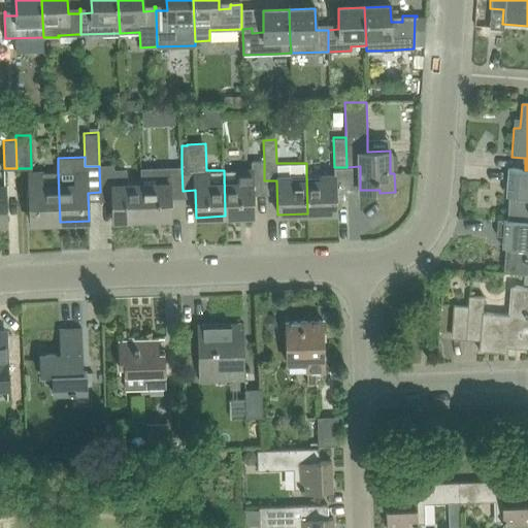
[(264,188),(264,180),(264,169),(264,161),(252,161),(252,169),(224,170),(225,216),(253,216),(252,188),(264,188)]
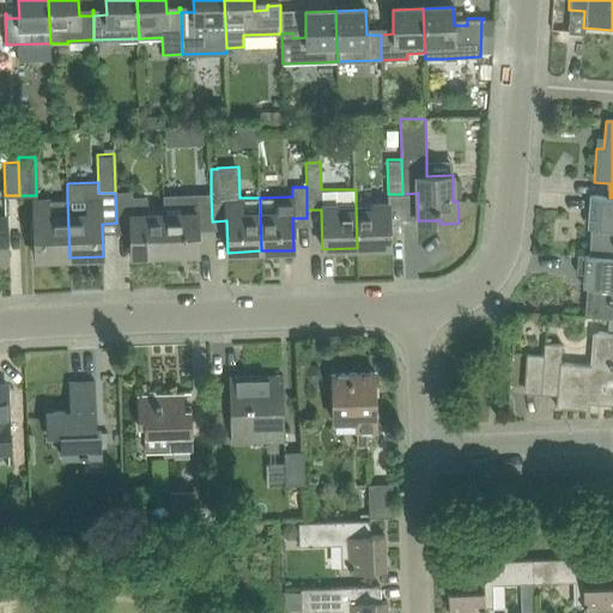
[(165,254),(164,212),(146,212),(146,196),(131,196),(131,190),(115,190),(115,193),(116,223),(129,223),(131,255),(149,254),(149,258),(161,256),(161,254),(165,254)]
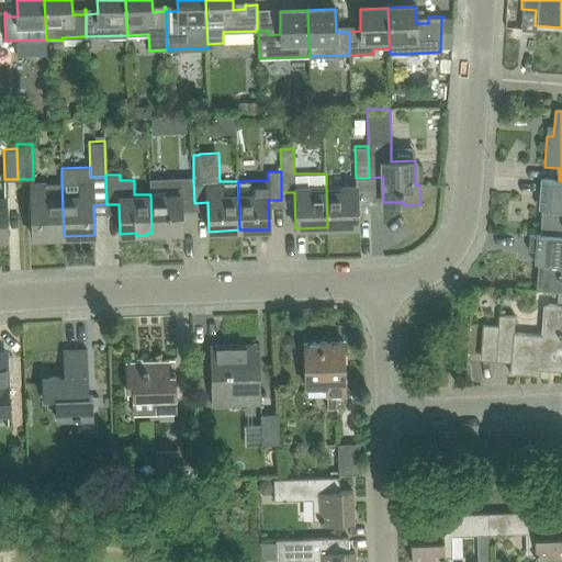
[(193,178),(150,179),(150,181),(150,194),(152,233),(181,232),(180,203),(194,203),(193,178)]
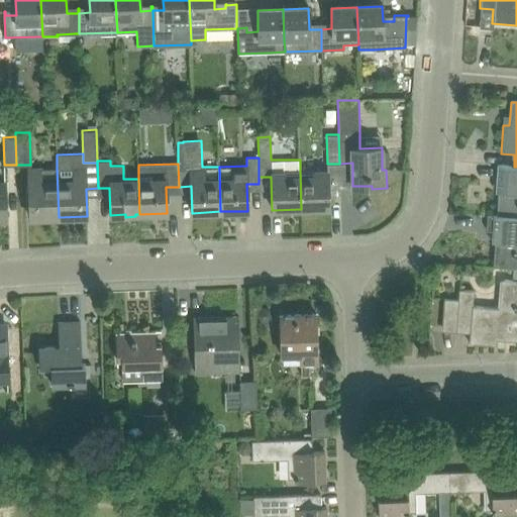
[(516,167),(514,167),(496,166),(494,192),(498,193),(496,216),(516,217),(516,167)]
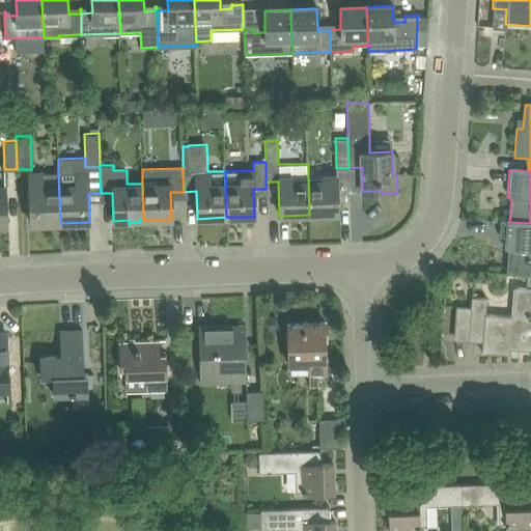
[(60,223),(58,172),(29,173),(31,224),(60,223)]
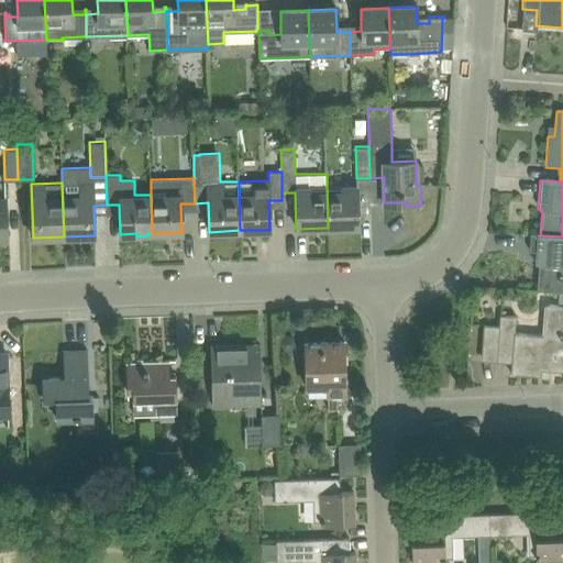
[(357,227),(356,185),(327,186),(328,228),(357,227)]
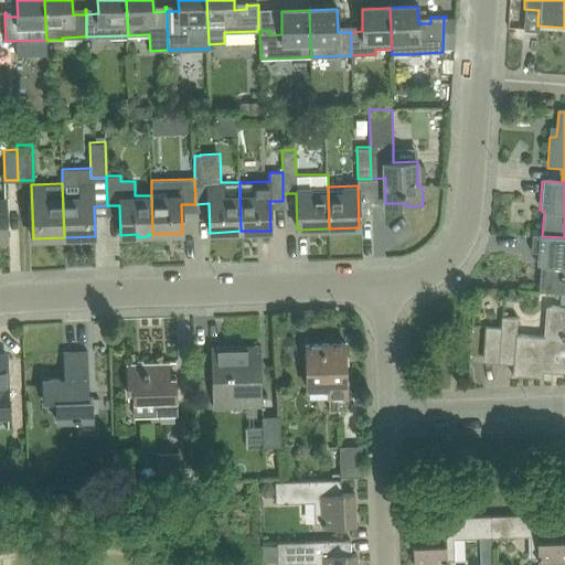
[(564,237),(542,236),(532,235),(531,253),(536,253),(535,266),(540,266),(537,292),(564,294),(564,237)]
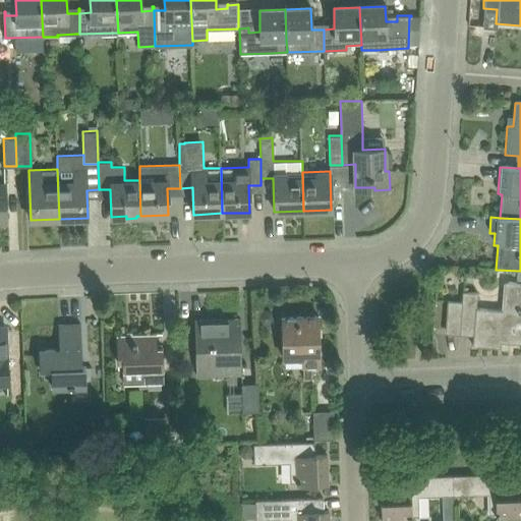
[(520,344),(520,283),(507,282),(505,310),(475,308),(476,293),(461,292),(460,303),(446,302),(444,331),(472,333),(471,347),(499,348),(499,343),(520,344)]
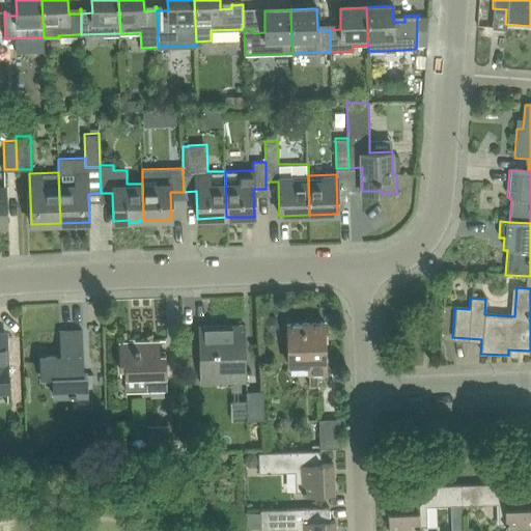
[(288,367),(308,367),(309,387),(317,387),(317,376),(325,376),(325,323),(287,323),(288,367)]
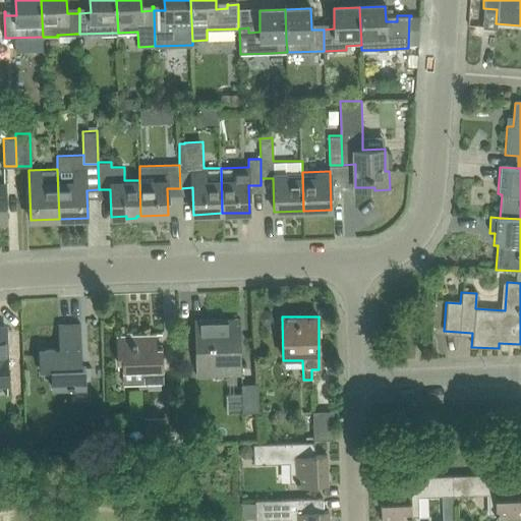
[(194,321),(195,374),(240,373),(239,331),(228,331),(228,320),(194,321)]
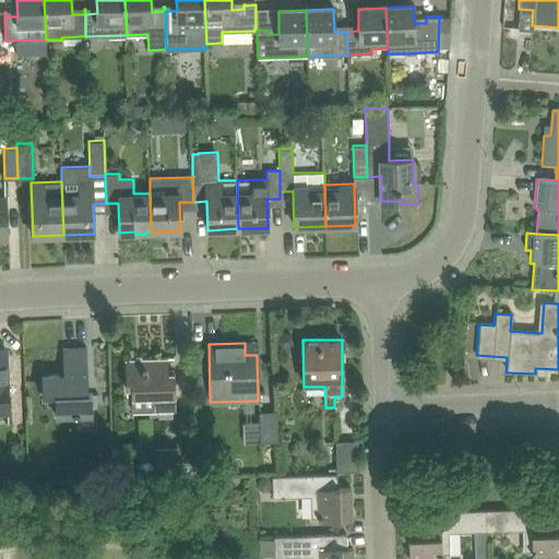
[(42,376),(42,395),(56,395),(56,416),(93,415),(93,393),(87,393),(86,348),(62,349),(63,375),(42,376)]
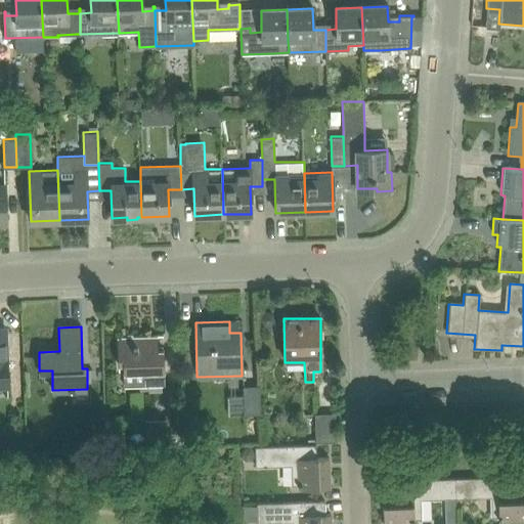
[(144,373),(145,385),(165,385),(163,349),(157,350),(156,336),(132,336),(131,334),(127,334),(126,337),(117,337),(118,364),(123,364),(123,374),(144,373)]
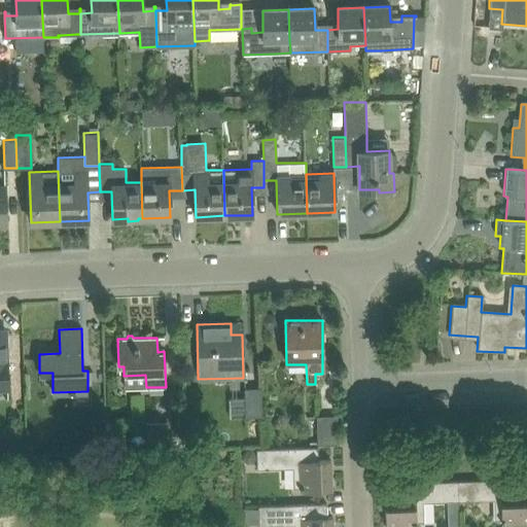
[(261,416),(261,387),(244,388),(245,416),(261,416)]
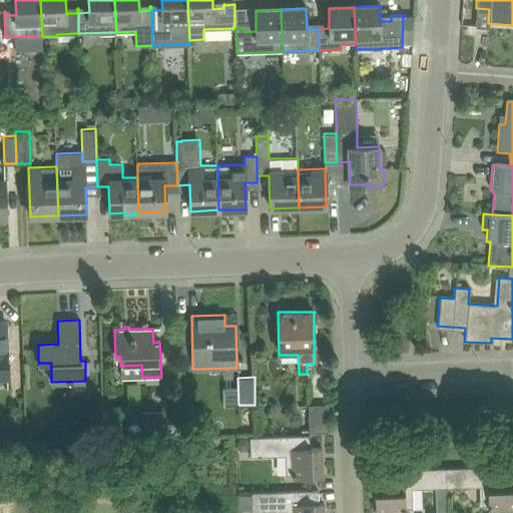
[(307,406),(307,433),(327,433),(327,406),(307,406)]
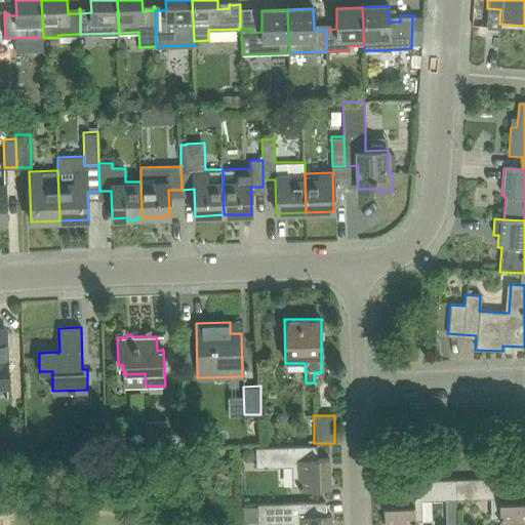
[(183,433),(167,433),(167,448),(184,448),(183,433)]
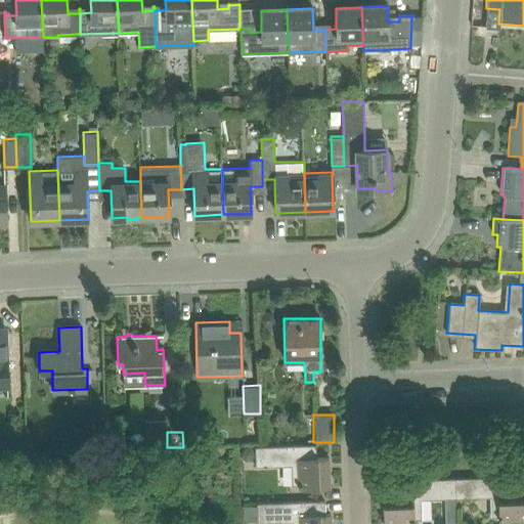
[(315,444),(254,446),(254,466),(290,466),(290,485),(298,485),(298,489),(308,489),(329,488),(328,457),(315,457),(315,444)]
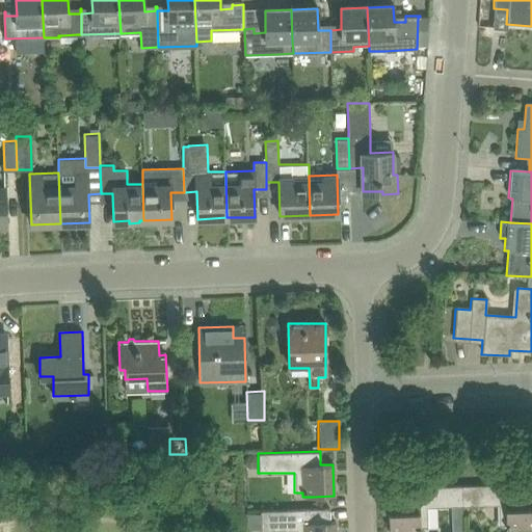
[(523,484),(461,486),(461,506),(497,505),(498,526),(505,525),(505,529),(531,528),(531,497),(523,498),(523,484)]
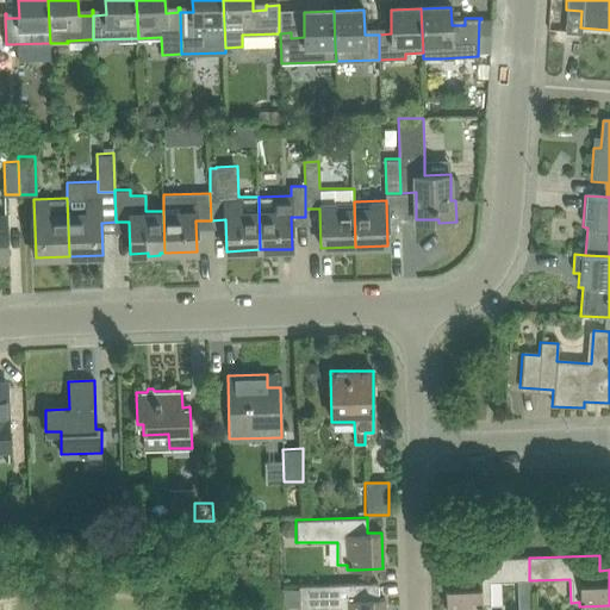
[(489,582),(529,580),(529,558),(458,559),(459,576),(443,576),(444,609),(478,609),(480,609),(480,605),(490,605),(489,582)]
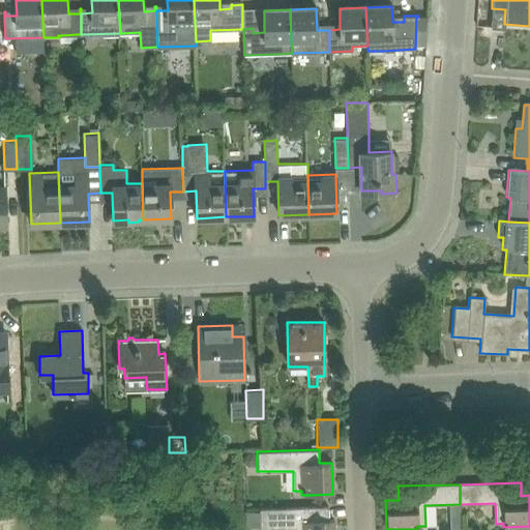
[(332,529),(333,520),(329,521),(328,506),(320,507),(299,507),(258,508),(259,529),(294,528),(294,529),(332,529)]
